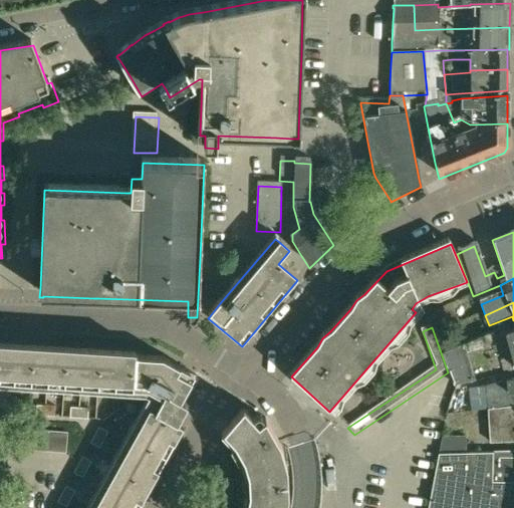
[(505,375),(513,371),(513,330),(505,335),(504,332),(493,336),(463,349),(474,384),(505,375)]
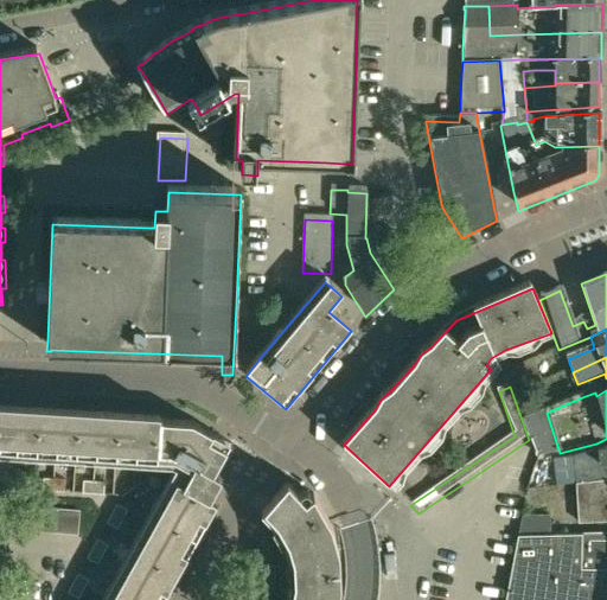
[(221,484),(212,479),(215,474),(229,448),(192,427),(159,426),(159,419),(21,409),(0,408),(0,410),(0,460),(17,461),(33,464),(171,472),(174,473),(103,599),(164,599),(216,508),(210,504),(221,484)]
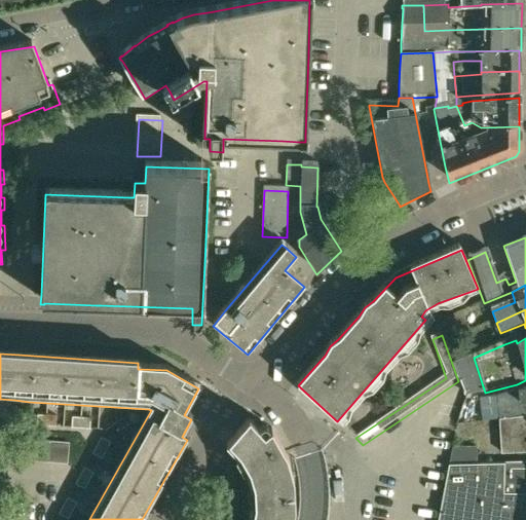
[(455,429),(485,424),(500,422),(525,419),(525,392),(519,394),(495,401),(495,402),(488,403),(485,395),(465,400),(458,413),(455,429)]
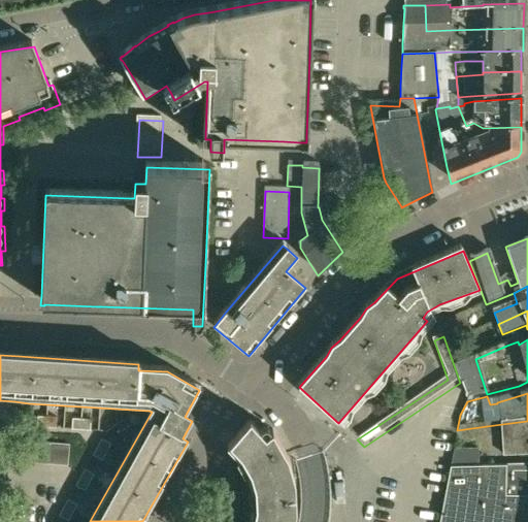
[(527,421),(502,424),(503,459),(527,458),(527,421)]
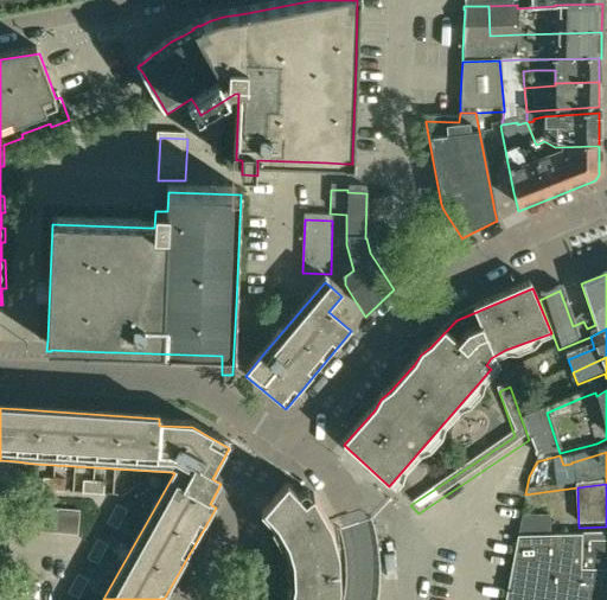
[(53,498),(55,489),(43,487),(42,497),(53,498)]
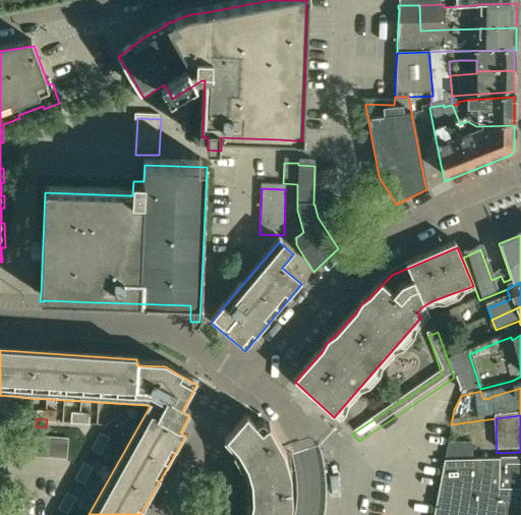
[(291,514),(293,503),(292,484),(289,469),(283,452),(269,428),(267,430),(262,435),(246,418),(224,444),(236,458),(239,455),(247,469),(244,471),(249,488),(252,488),(252,503),(250,503),(247,514),(291,514)]
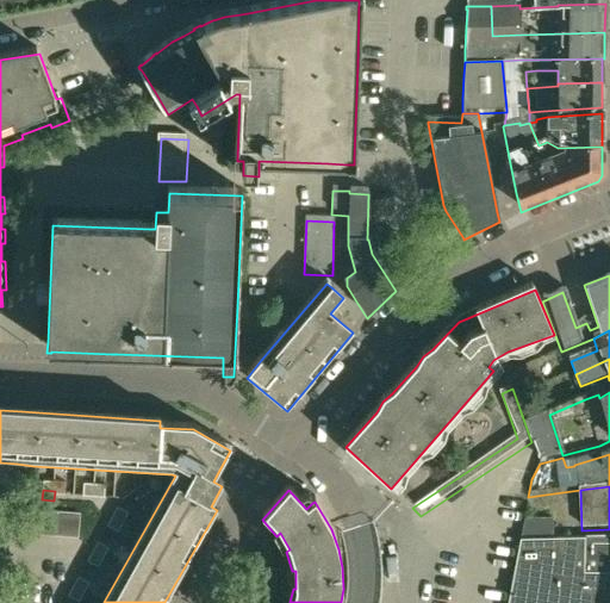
[(67,492),(55,491),(54,501),(66,502),(67,492)]
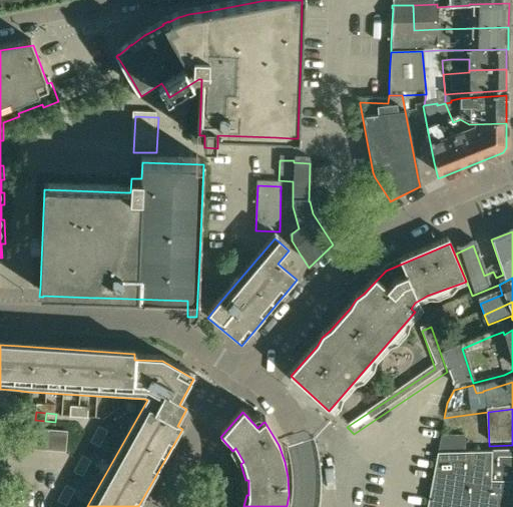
[(79,423),(79,415),(69,414),(68,423),(79,423)]
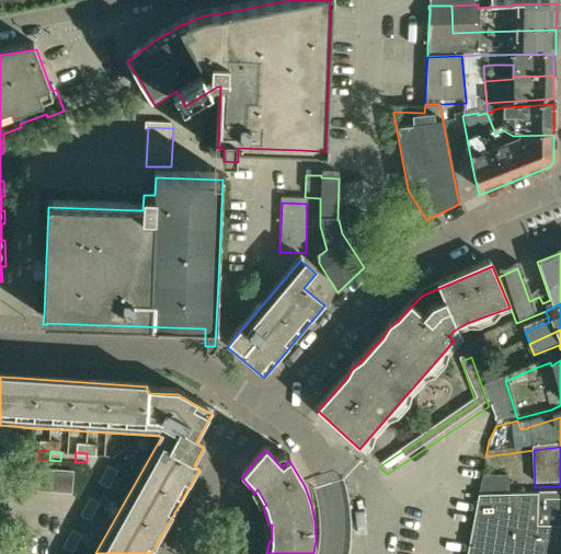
[(87,462),(98,463),(98,454),(87,453),(87,462)]
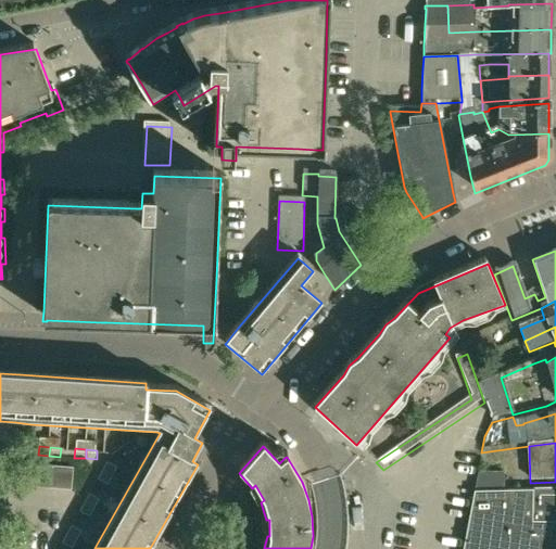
[(104,475),(112,480),(117,470),(110,465),(104,475)]
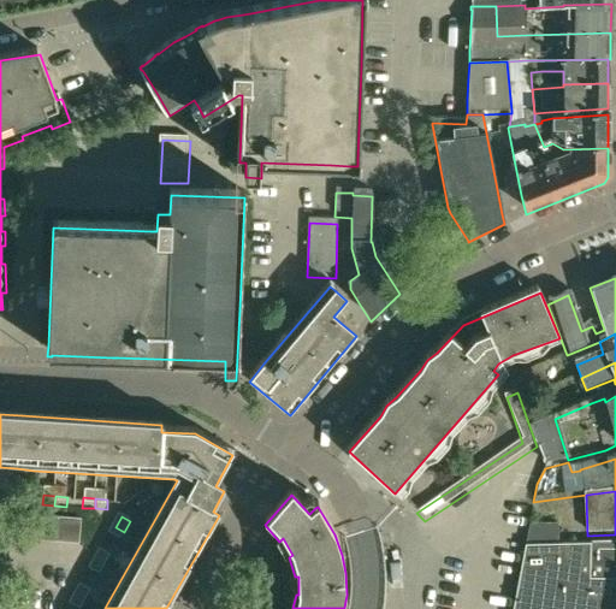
[(59,549),(80,550),(80,549),(81,526),(60,525),(59,547),(59,549)]
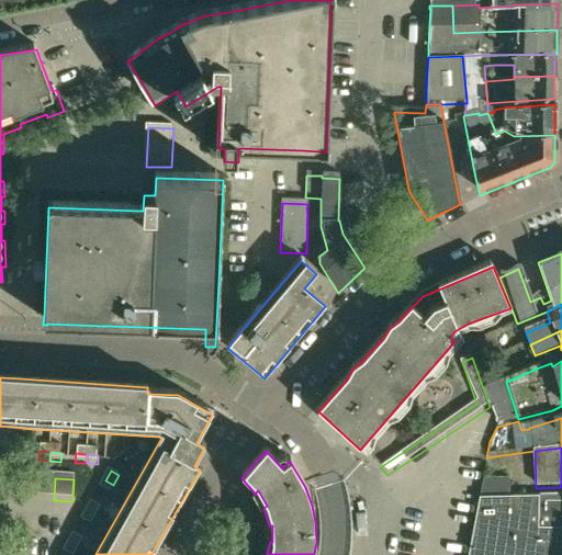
[(105,480),(100,490),(108,495),(113,485),(105,480)]
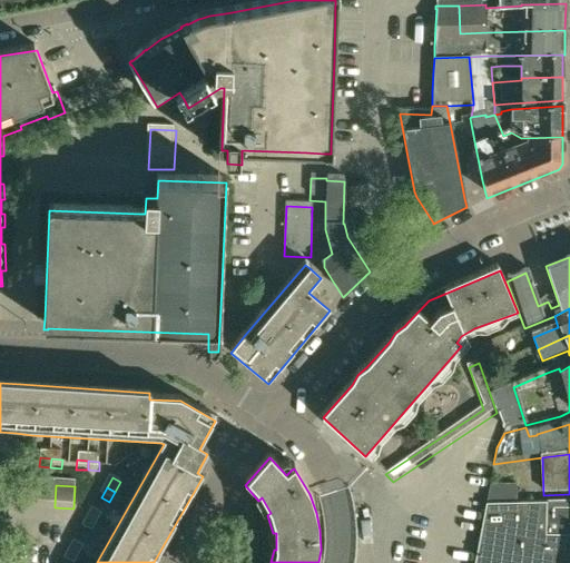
[(489,489),(487,504),(517,504),(517,489),(489,489)]
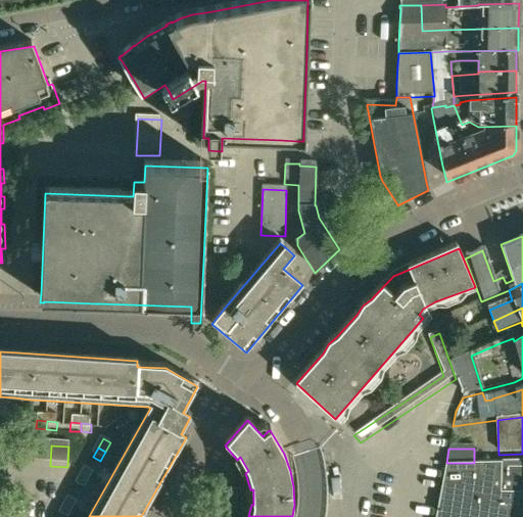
[(522,462),(503,463),(503,478),(522,478),(522,462)]
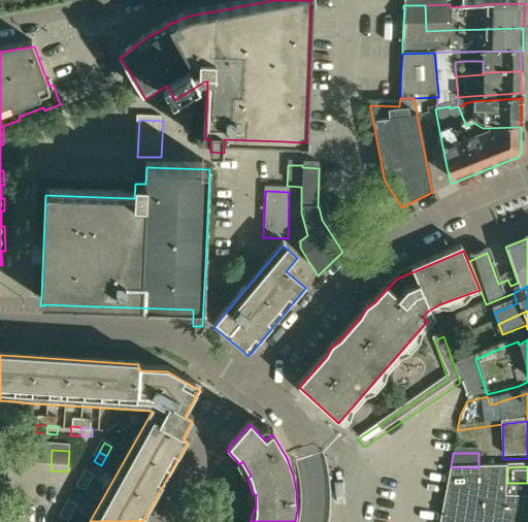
[(527,521),(527,500),(506,500),(507,483),(507,467),(479,467),(451,467),(439,521),(527,521)]
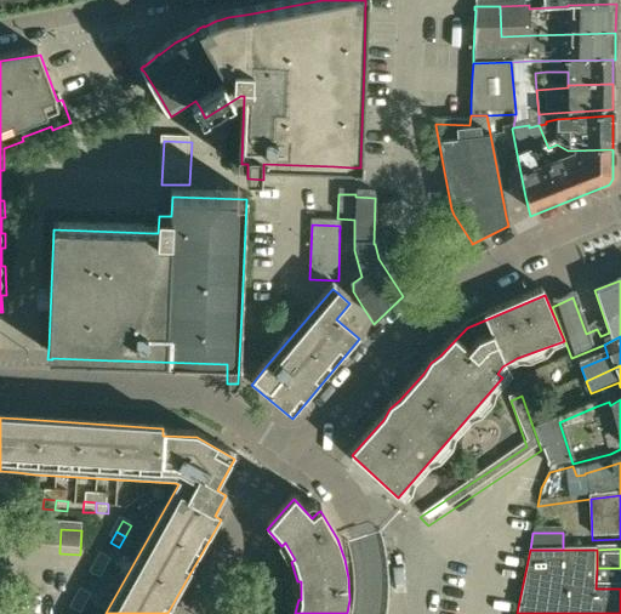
[(102,557),(96,568),(104,572),(110,562),(102,557)]
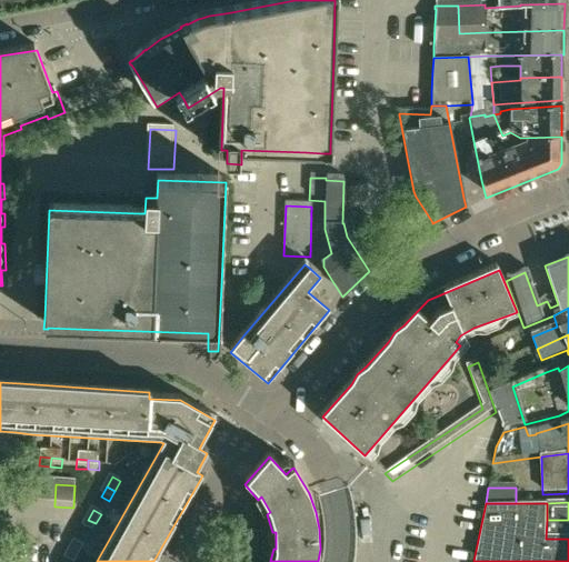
[(90,533),(96,523),(88,520),(82,529),(90,533)]
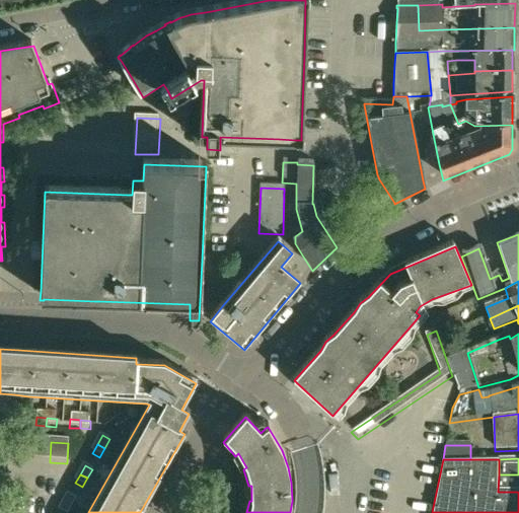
[(69,495),(64,504),(71,508),(76,499),(69,495)]
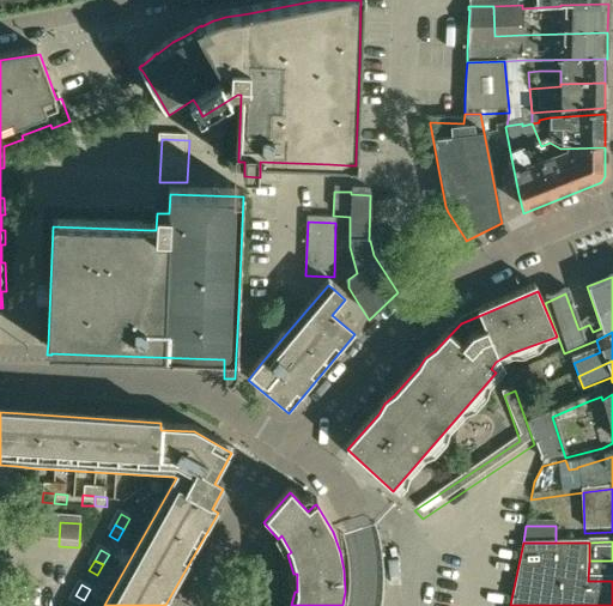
[(82,605),(84,600),(76,595),(71,605),(82,605)]
